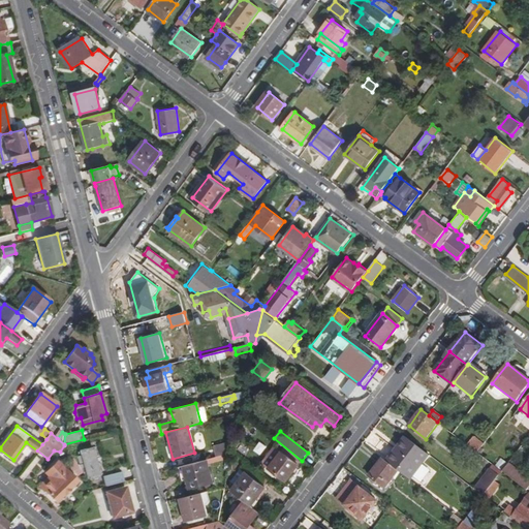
[(408,438),(406,436),(396,449),(398,452),(408,438)]
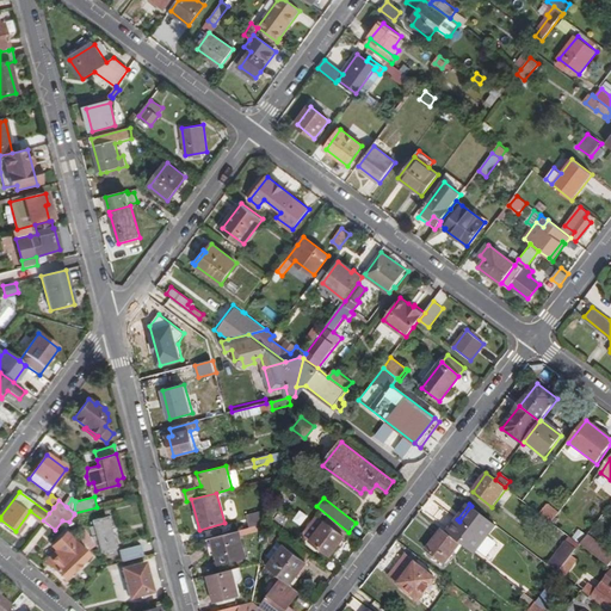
[(547,504),(539,513),(542,516),(551,523),(559,513),(547,504)]
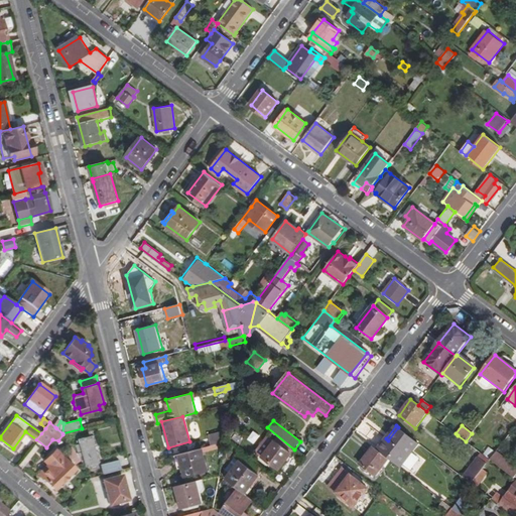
[(388,440),(386,438),(377,450),(389,459),(400,469),(420,443),(398,427),(388,440)]
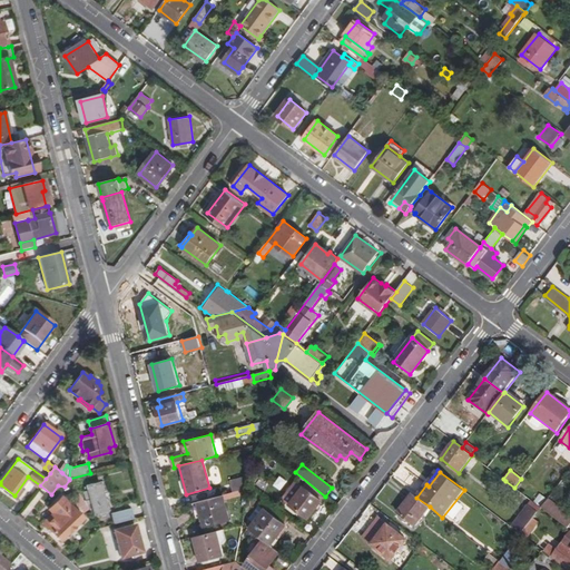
[(537,499),(546,487),(531,475),(522,487),(537,499)]
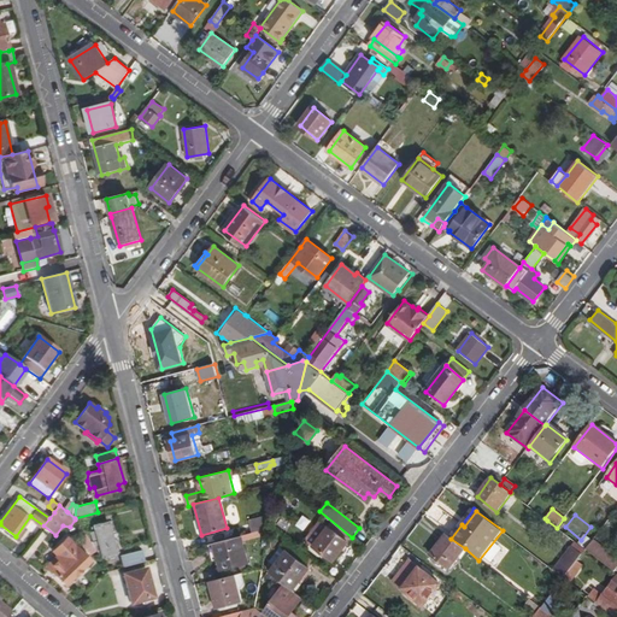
[(251,533),(271,528),(274,516),(248,522),(251,533)]
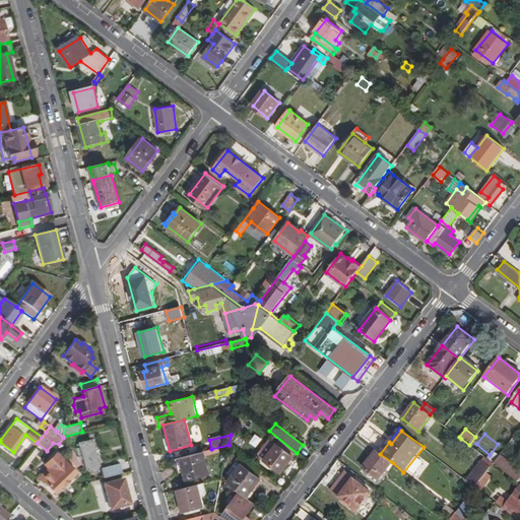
[(255,435),(251,443),(257,446),(261,438),(255,435)]
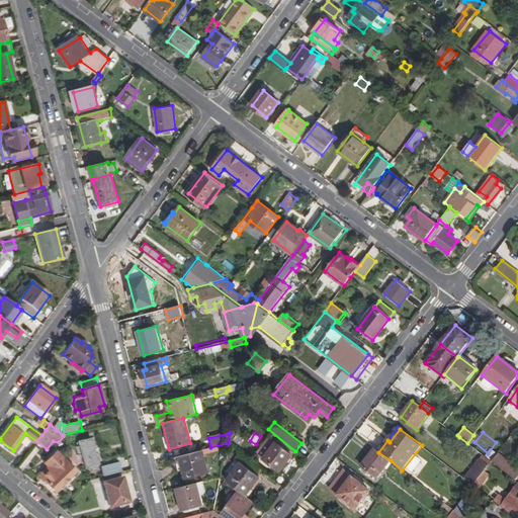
[(263,454),(277,440),(273,435),(258,449),(263,454)]
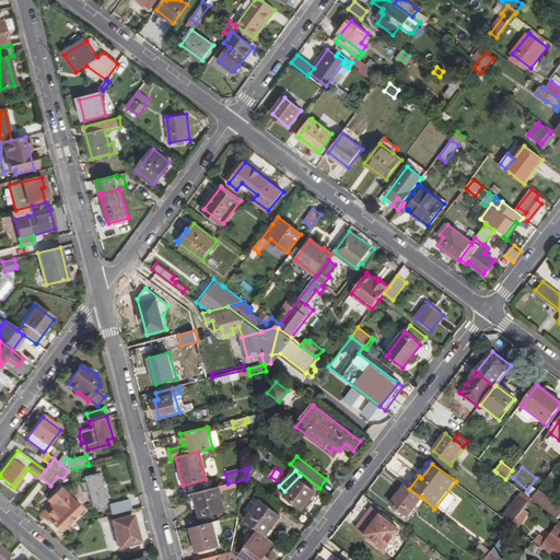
[(505,479),(497,473),(492,478),(501,485),(505,479)]
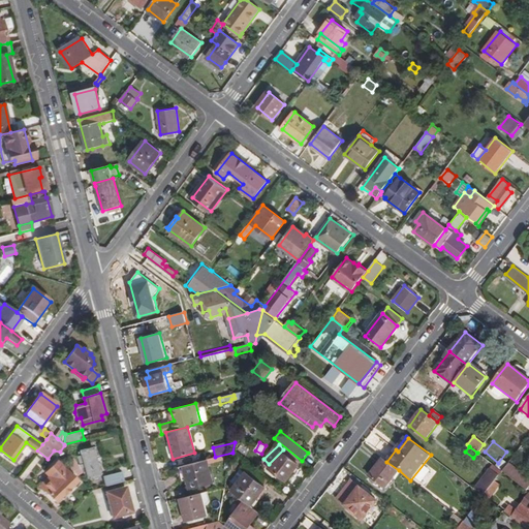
[(100,476),(93,448),(81,452),(82,457),(79,457),(80,465),(82,466),(83,469),(86,469),(88,479),(95,478),(95,479),(100,478),(99,476),(100,476)]
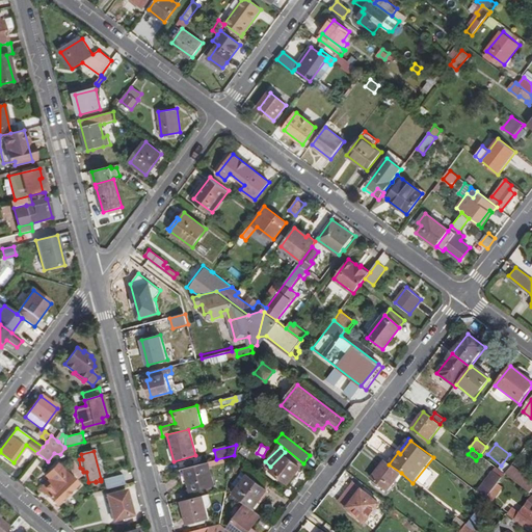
[(288,483),(300,467),(283,453),(270,470),(288,483)]
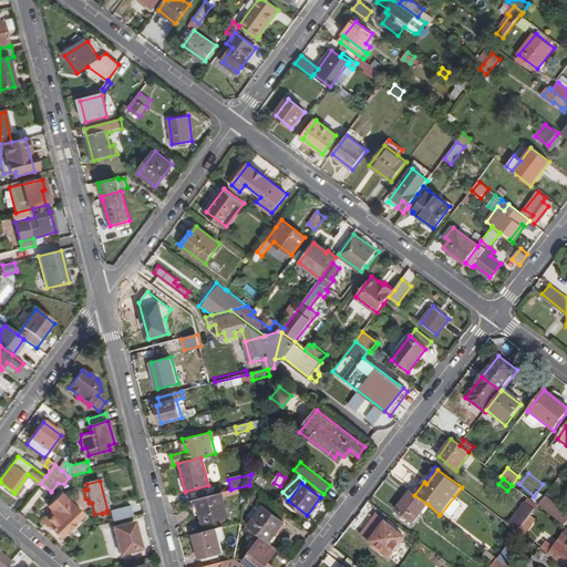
[(197,498),(202,513),(204,523),(228,517),(222,492),(197,498)]
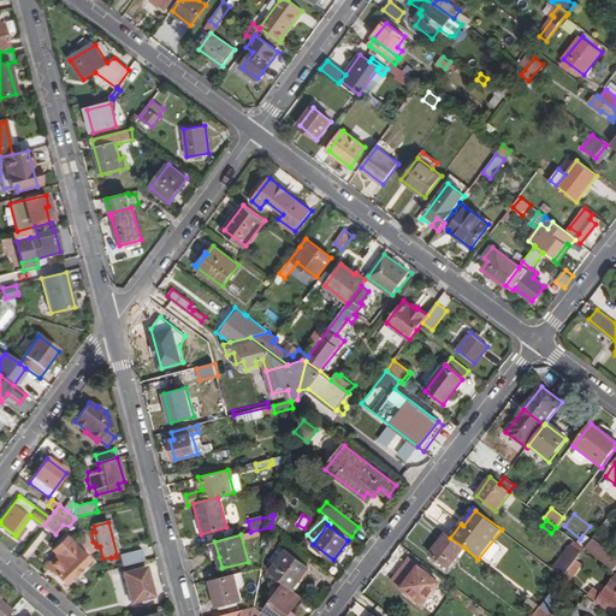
[(450,538),(446,534),(431,555),(449,568),(465,548),(450,538)]
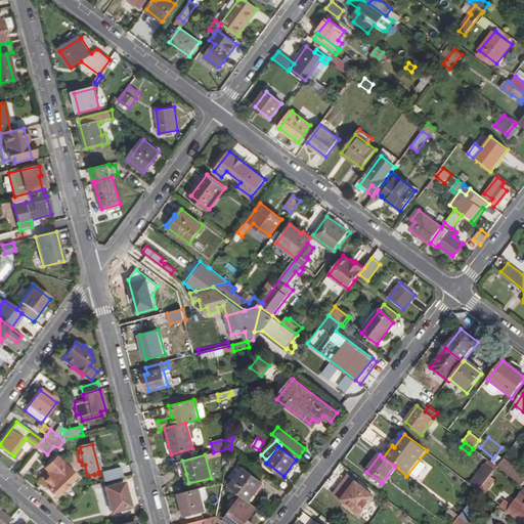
[(55,497),(77,477),(57,457),(46,469),(51,475),(42,484),(55,497)]
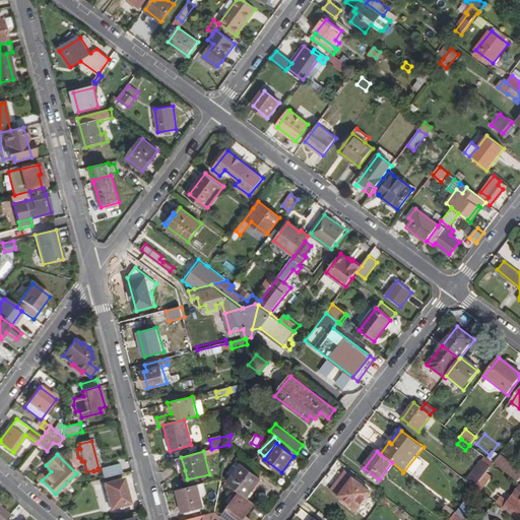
[(498,467),(504,459),(500,456),(494,464),(498,467)]
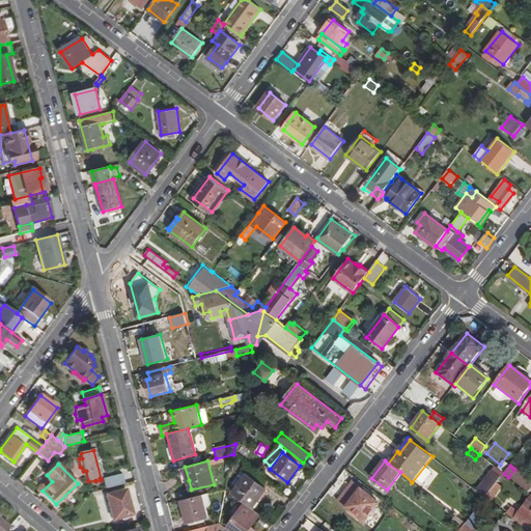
[(185,467),(179,468),(184,481),(189,480),(185,467)]
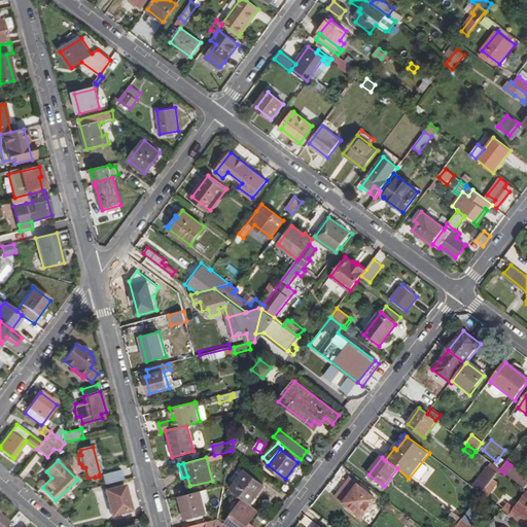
[(525,489),(526,485),(526,478),(511,465),(504,473),(525,489)]
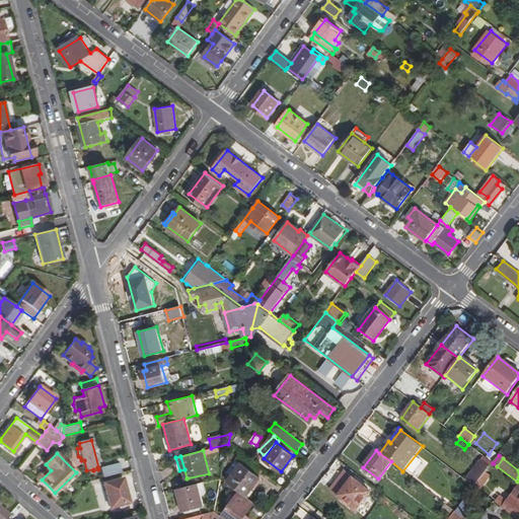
[(482,459),(465,479),(474,487),(484,474),(491,466),(482,459)]
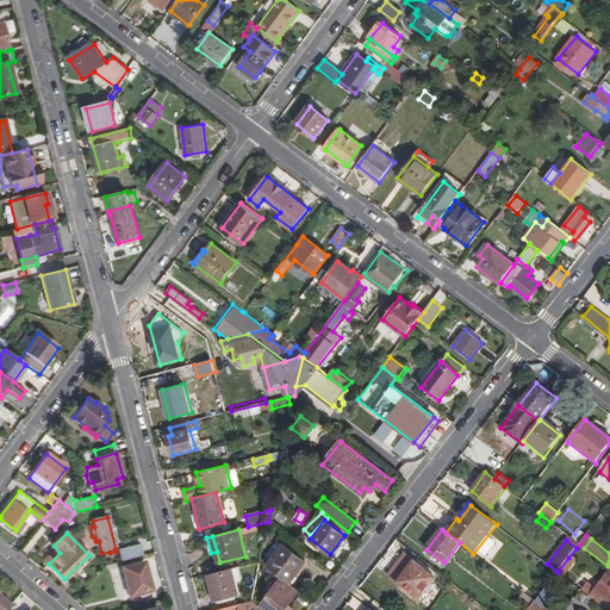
[(273,560),(268,567),(279,574),(290,584),(305,562),(278,541),(267,555),(273,560)]
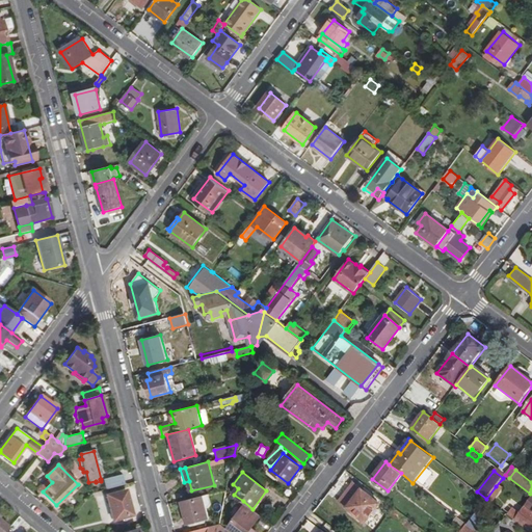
[(106,489),(124,484),(122,475),(104,479),(106,489)]
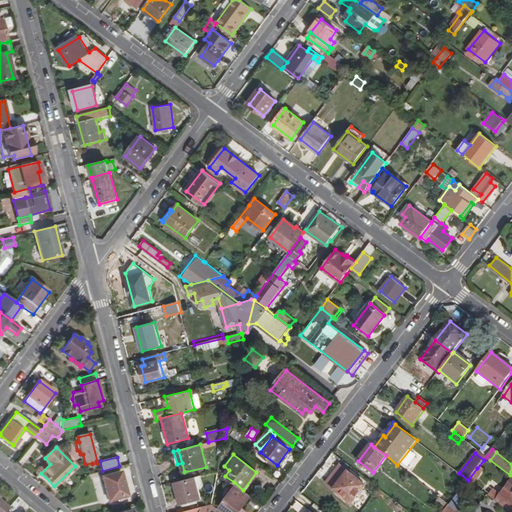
[(352,504),(365,486),(340,467),(326,484),(352,504)]
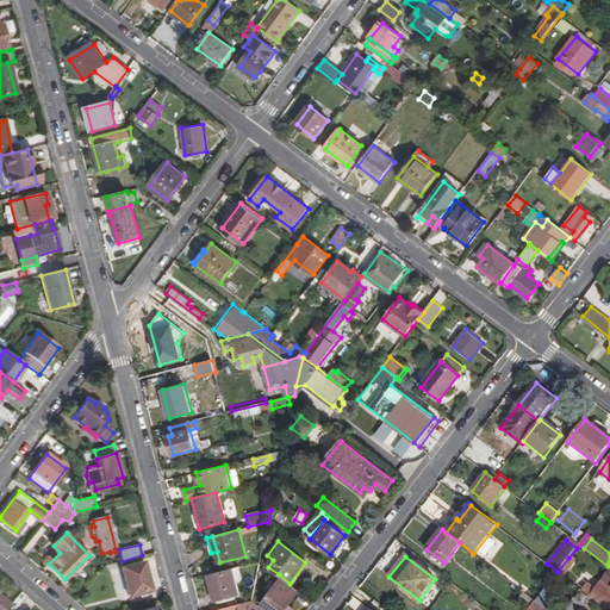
[(568,558),(558,572),(564,577),(576,562),(568,558)]
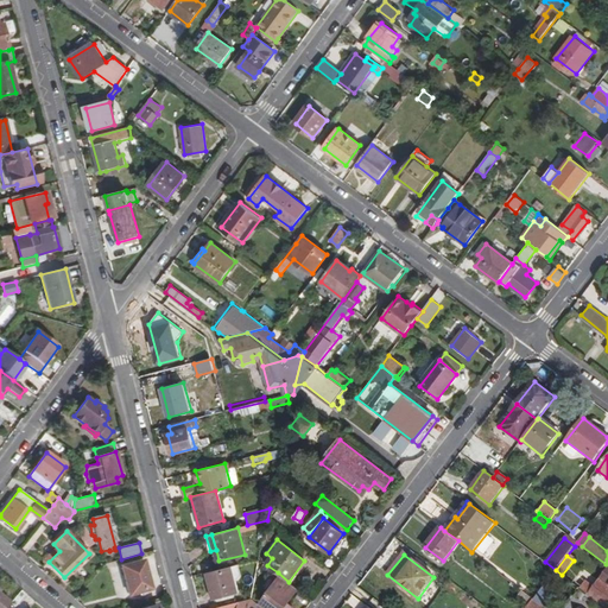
[(151,589),(144,561),(121,567),(128,595),(151,589)]
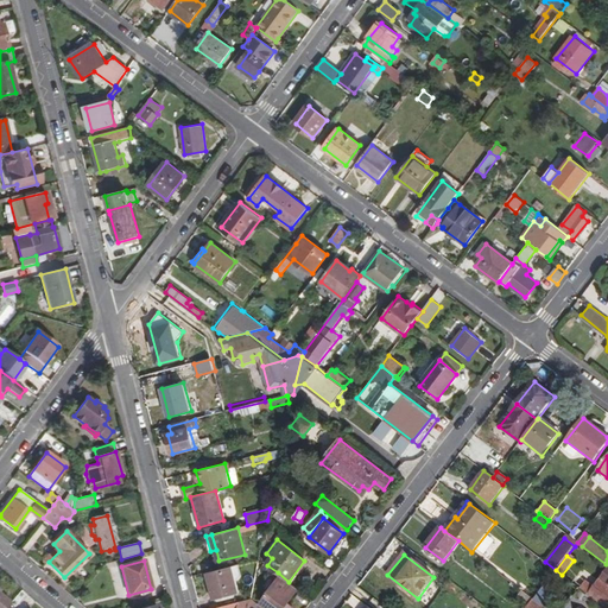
[(239,564),(207,572),(214,600),(239,593),(236,581),(239,580),(242,576),(239,564)]
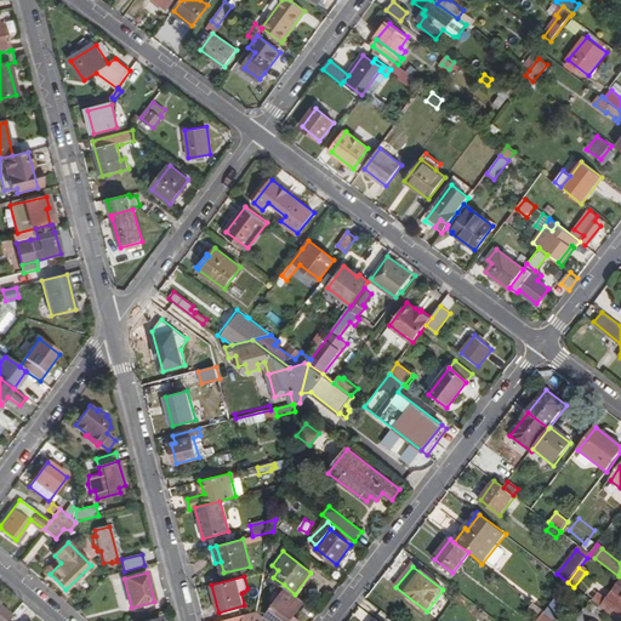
[(620,620),(620,580),(605,602),(597,596),(592,602),(617,620),(620,620)]
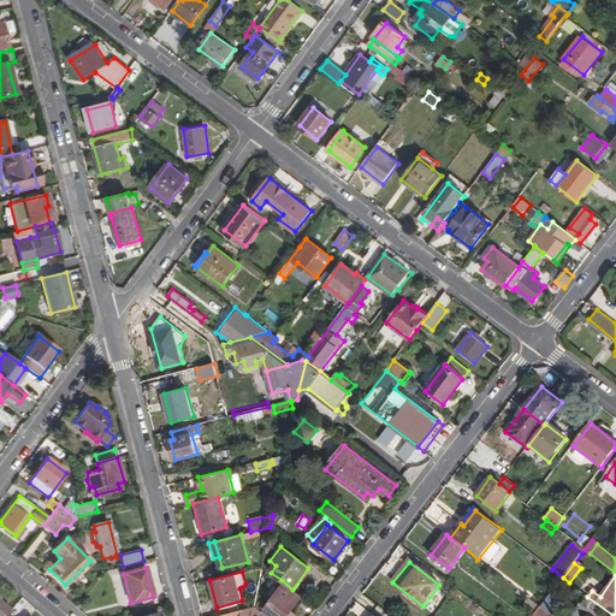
[(288,615),(292,610),(298,603),(289,596),(294,590),(292,590),(282,580),(277,586),(282,590),(272,602),(266,611),(271,615),(288,615)]
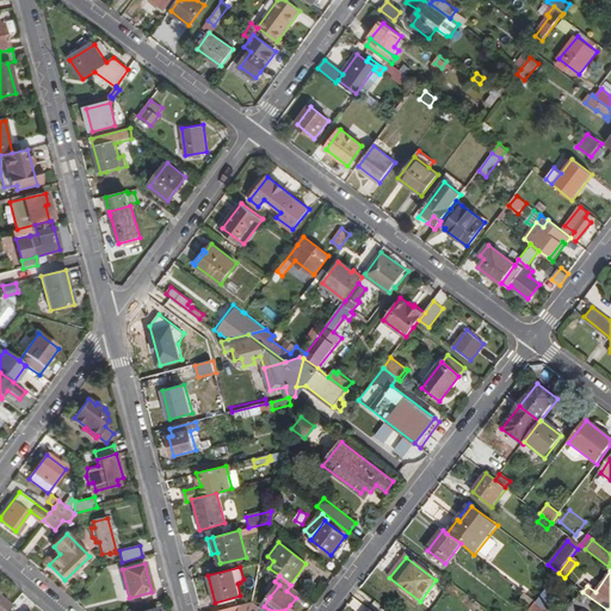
[(265,594),(270,597),(279,585),(275,581),(265,594)]
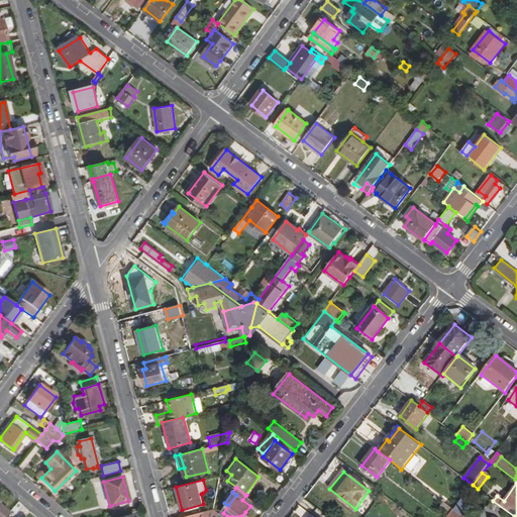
[(461,500),(453,509),(462,516),(476,501),(466,494),(461,500)]
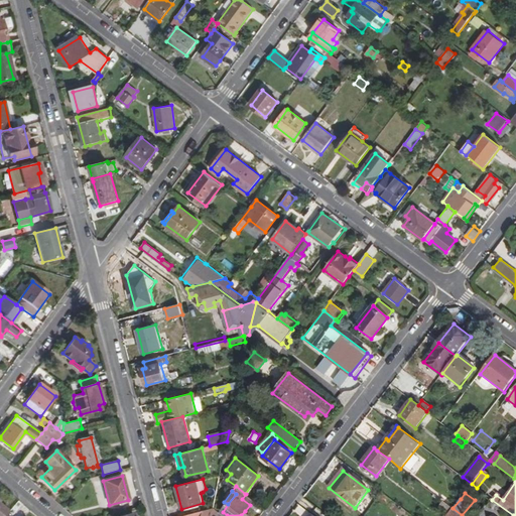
[(250,505),(253,500),(246,494),(242,499),(250,505)]
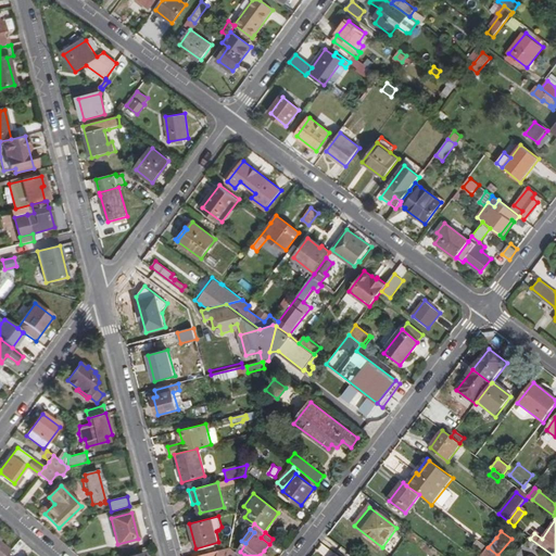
[(553,555),(530,539),(516,555),(553,555)]
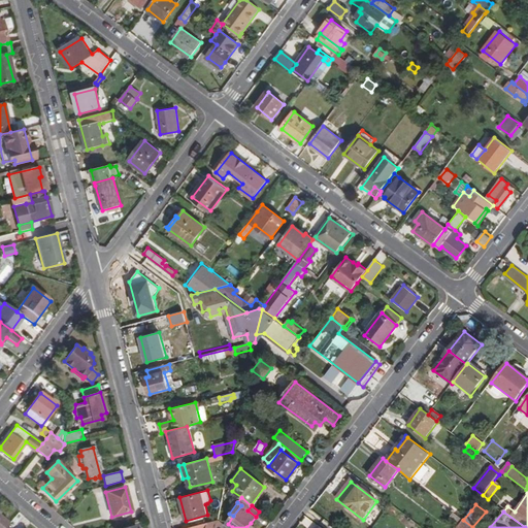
[(0,527),(4,527),(9,523),(0,515),(0,527)]
